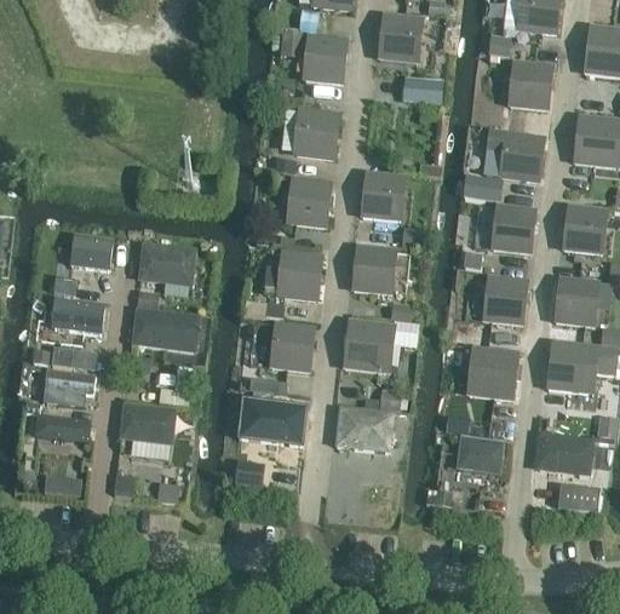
[(506,0),(505,18),(520,19),(518,29),(556,34),(560,0),(506,0)]
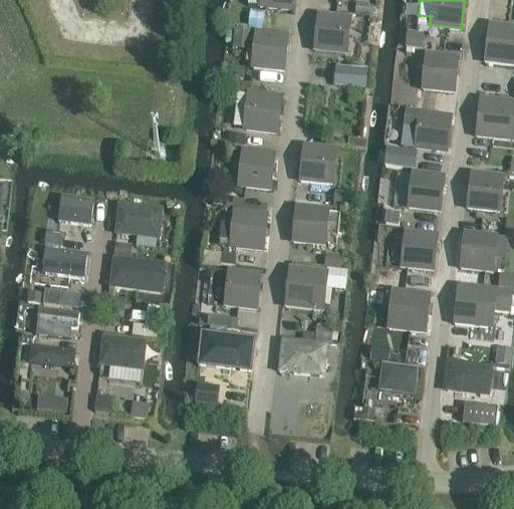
[(357,1),(356,11),(368,12),(369,2),(357,1)]
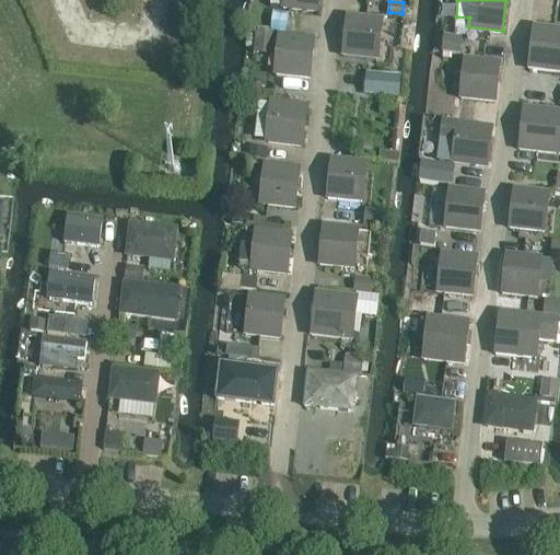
[(275,8),(272,27),(286,29),(288,9),(275,8)]
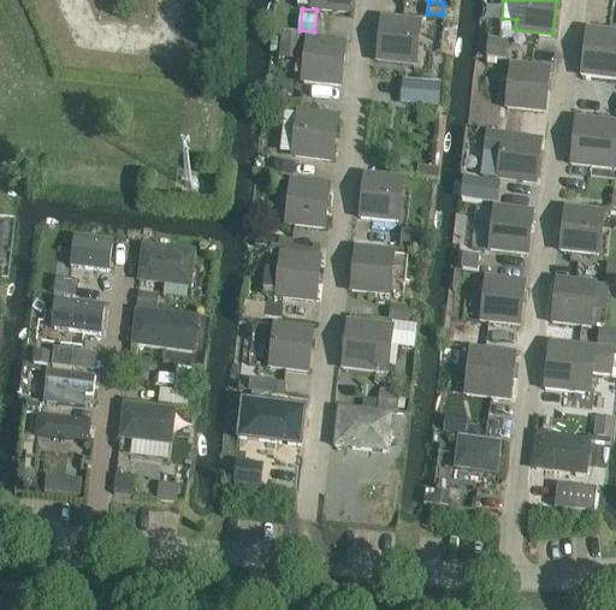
[(383,15),(378,57),(415,61),(420,19),(383,15)]
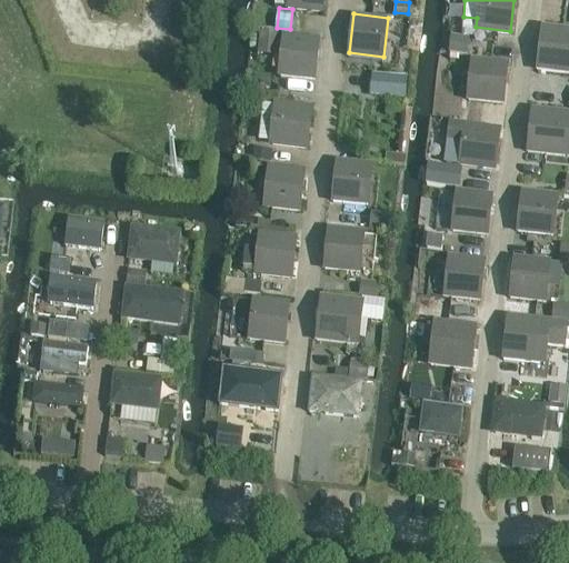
[(568,27),(541,24),(537,67),(568,70),(568,27)]
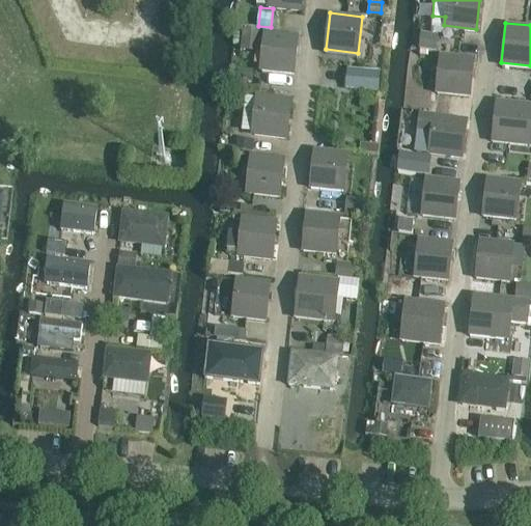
[(242,25),(240,47),(259,49),(261,27),(242,25)]
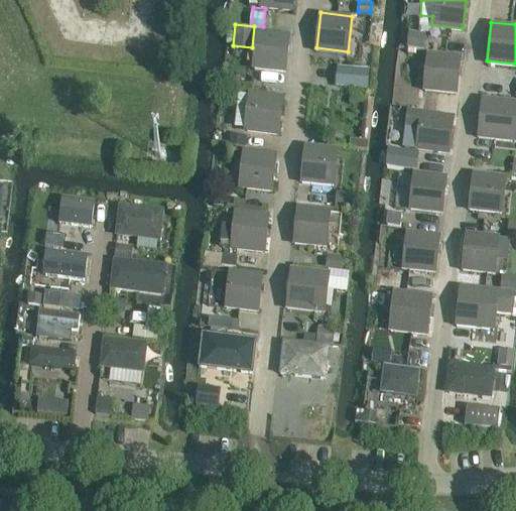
[(409,29),(408,42),(422,44),(423,31),(409,29)]
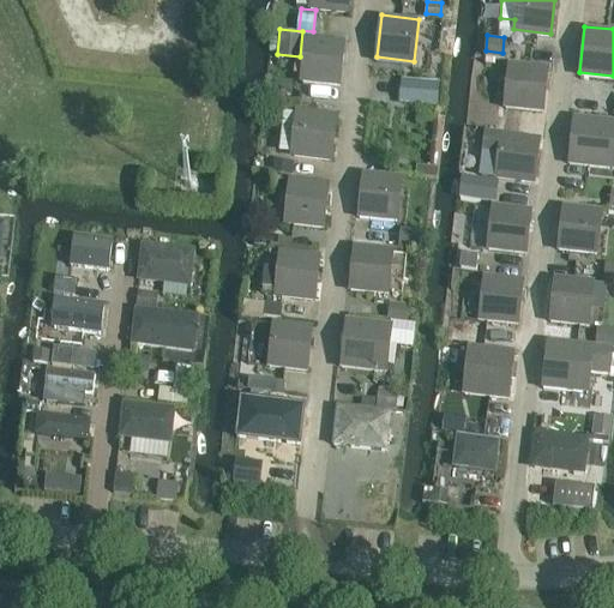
[(307,36),(302,78),(314,79),(338,82),(343,40),(319,37),(307,36)]
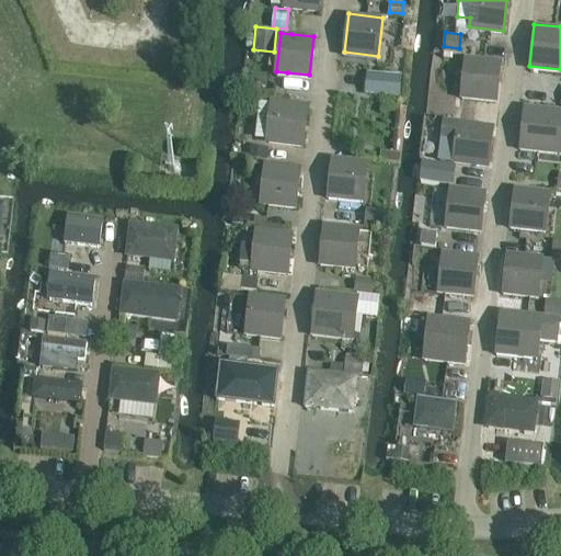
[(466,56),(461,94),(495,99),(500,60),(466,56)]
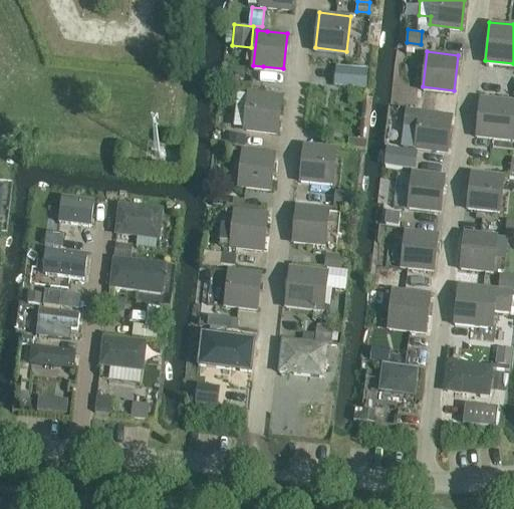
[(354,65),(352,83),(365,84),(367,66),(354,65)]
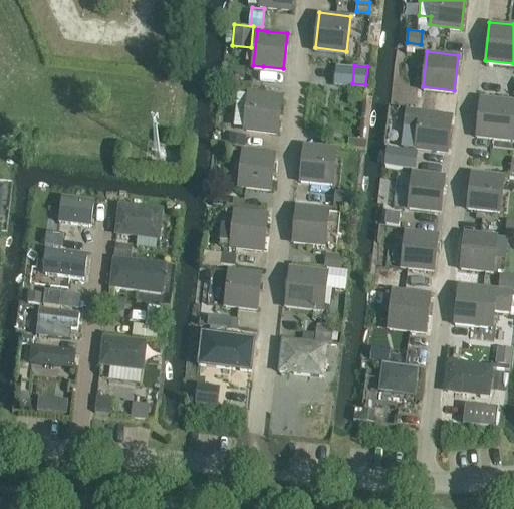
[(250,92),(246,126),(257,129),(277,131),(281,95),(261,93),(250,92)]
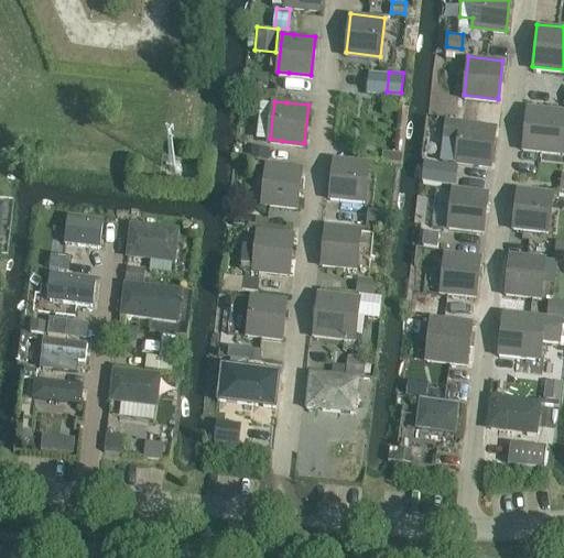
[(563,109),(528,106),(522,148),(563,152),(563,143),(563,109)]
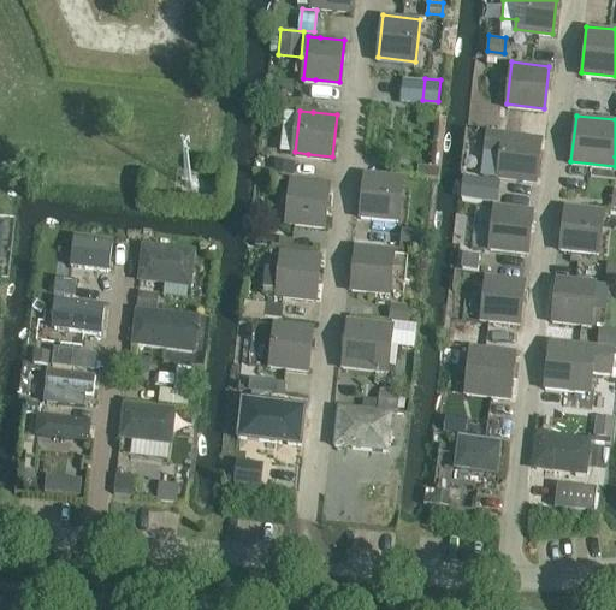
[(484,152),(481,173),(497,175),(535,179),(540,137),(503,132),(486,130),(484,152)]
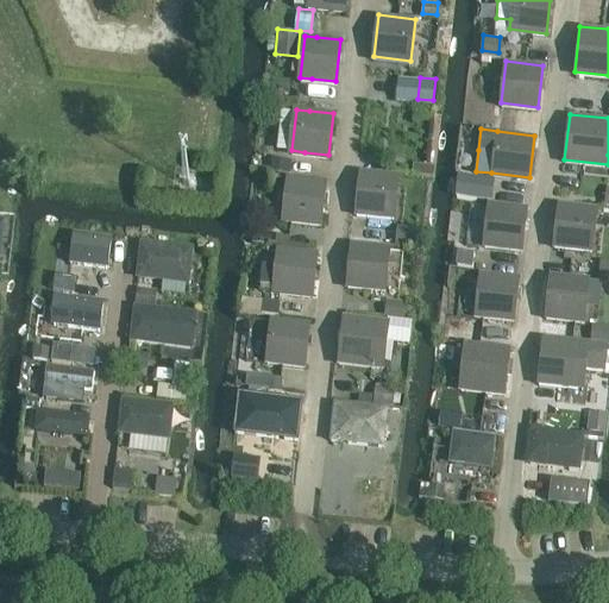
[(271,156),(270,167),(289,169),(290,157),(271,156)]
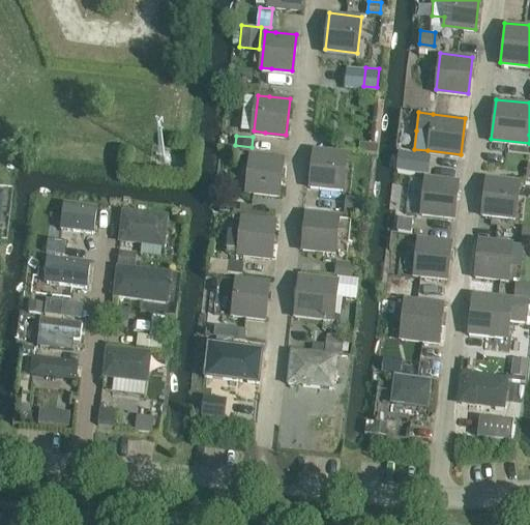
[(314,148),(310,184),(342,188),(346,151),(314,148)]
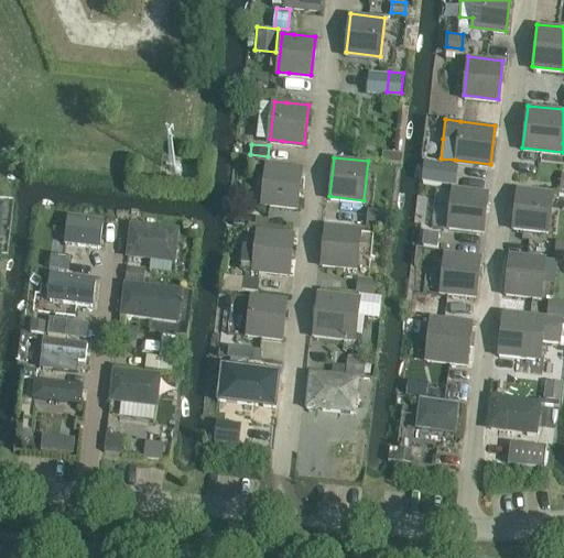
[(424,162),(422,179),(442,182),(444,164),(424,162)]
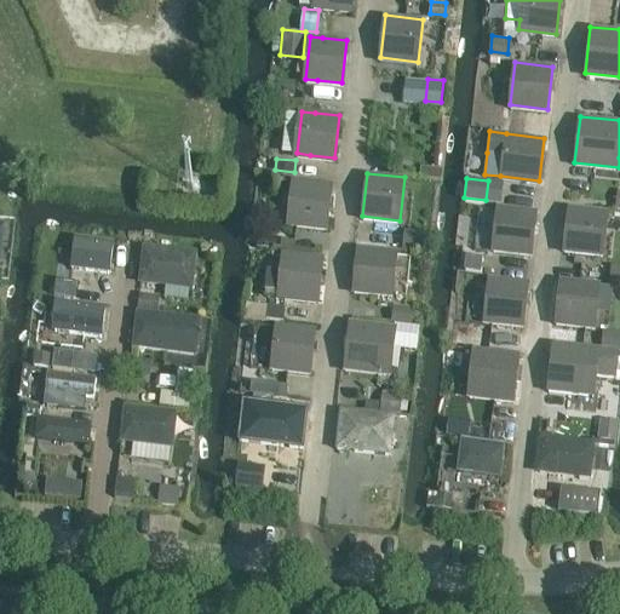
[(293,181),(288,222),(302,223),(326,227),(331,184),(306,182),(293,181)]
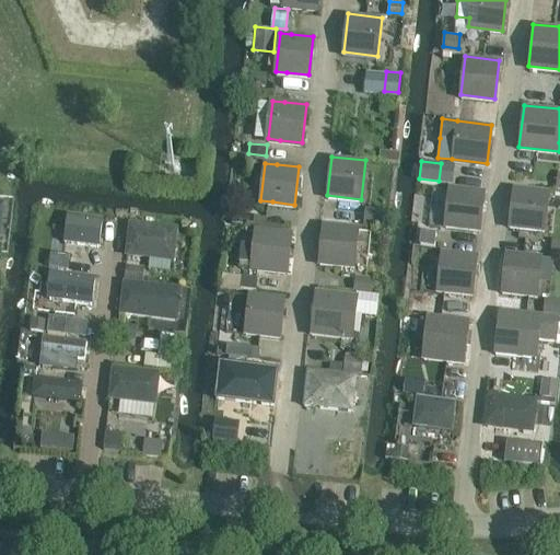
[(450,186),(445,224),(479,229),(483,189),(450,186)]
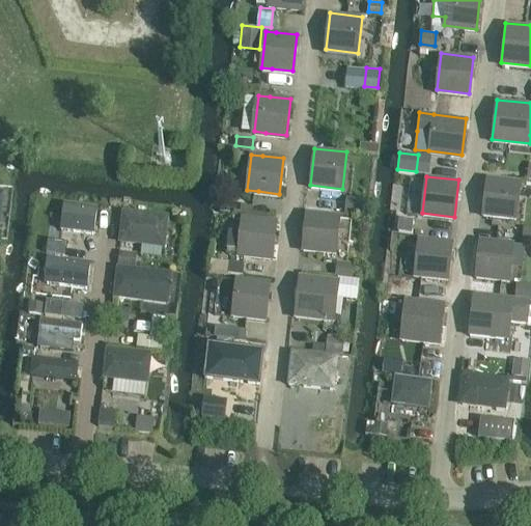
[(487,176),(483,213),(515,217),(520,181),(487,176)]
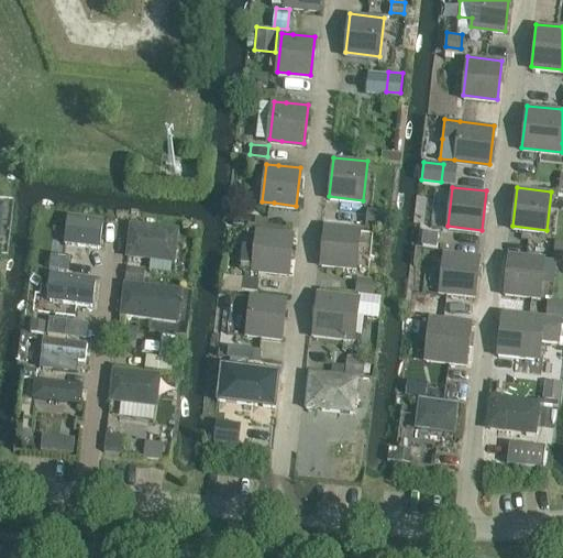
[(368,207),(366,222),(382,223),(384,208),(368,207)]
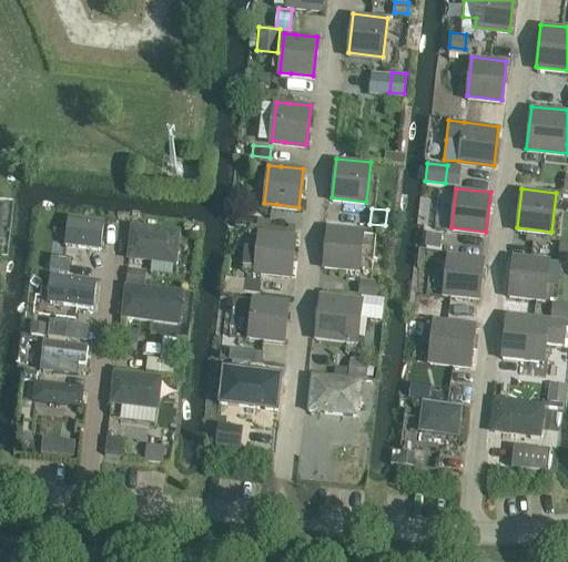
[(237,214),(236,223),(250,225),(251,216),(237,214)]
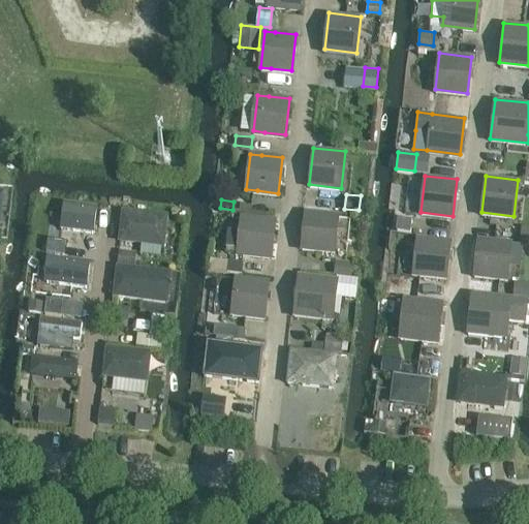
[(64,201),(61,225),(72,227),(93,230),(96,206),(75,203),(64,201)]
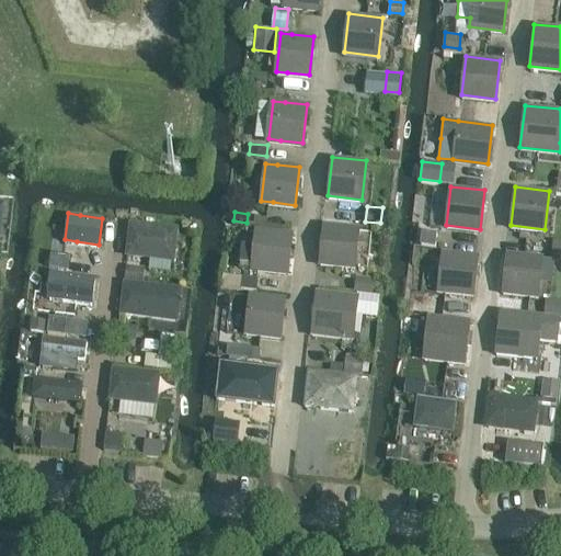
[(132,223),(127,252),(149,254),(172,257),(174,236),(176,237),(178,226),(168,225),(168,227),(153,225),(132,223)]
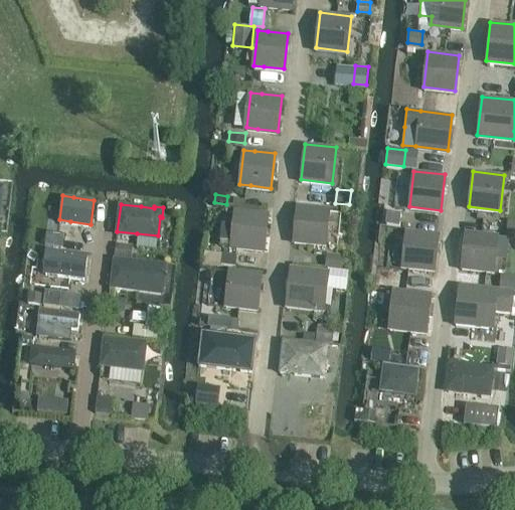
[(298,205),(294,240),(325,243),(329,208),(298,205)]
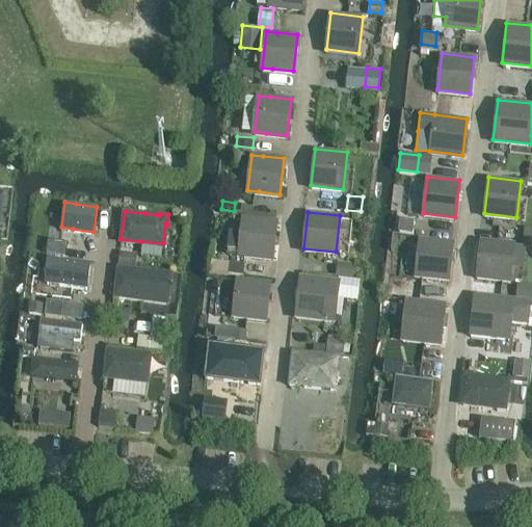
[(400,216),(398,230),(413,232),(415,218),(400,216)]
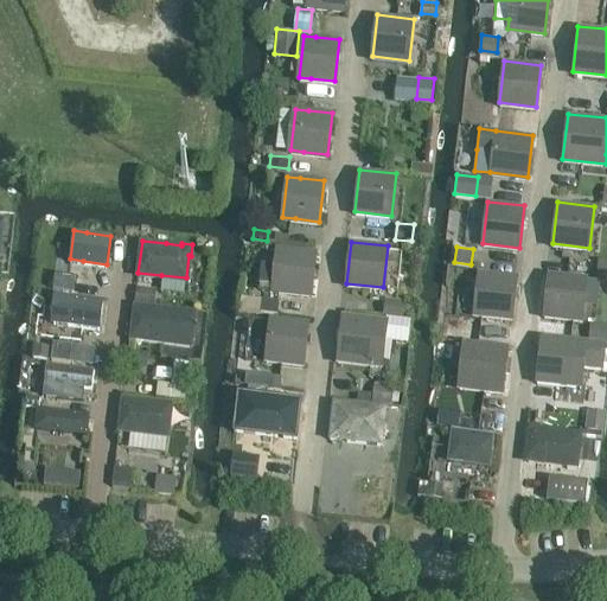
[(262,261),(260,281),(275,282),(275,288),(287,289),(311,293),(315,251),(287,248),(279,248),(278,262),(262,261)]
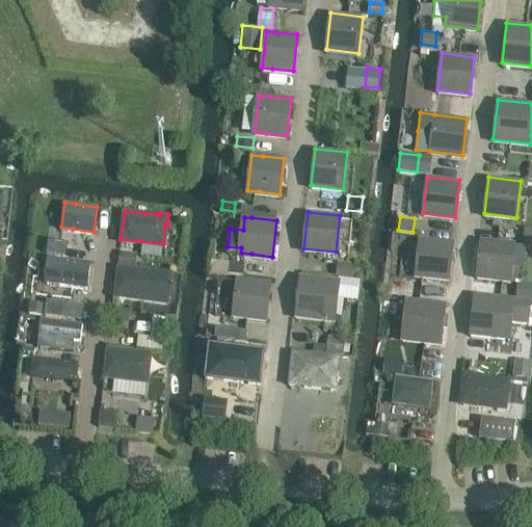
[(47,237),(46,249),(62,252),(63,239),(47,237)]
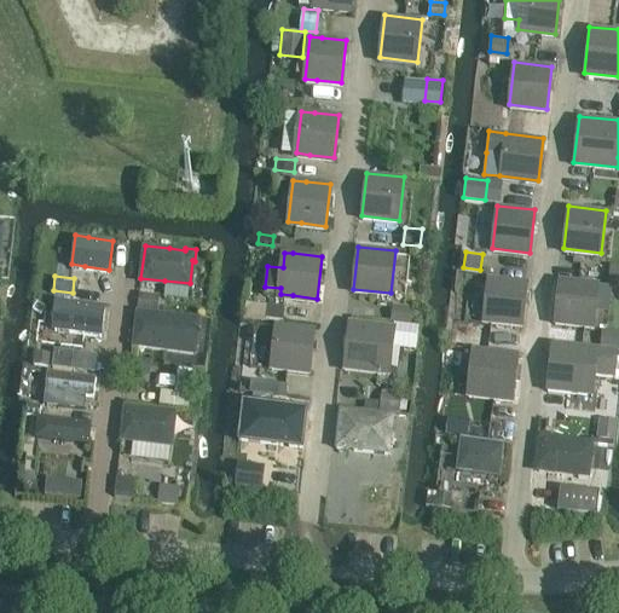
[(489,276),(484,319),(521,323),(526,281),(489,276)]
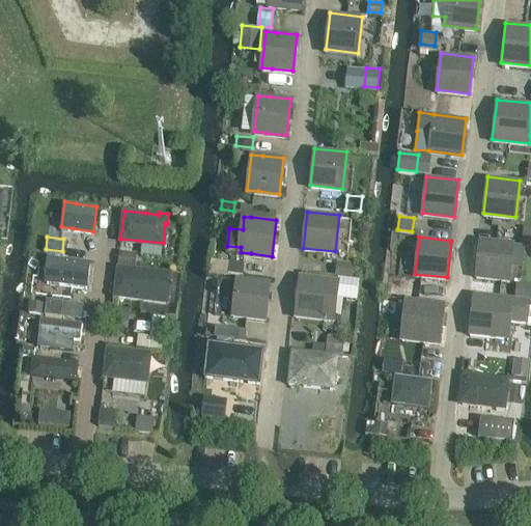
[(480,239),(476,275),(508,279),(512,243),(480,239)]
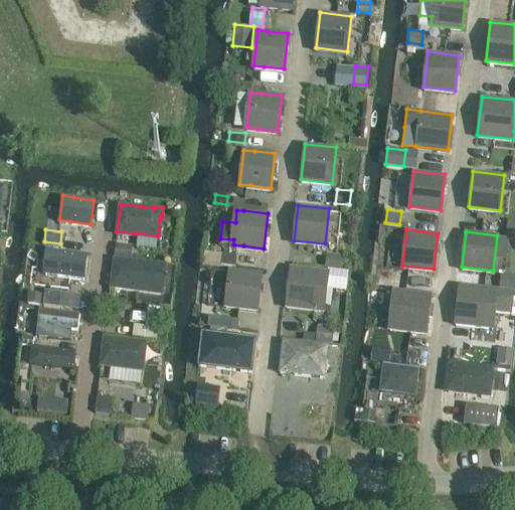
[(116,241),(114,253),(128,256),(129,242),(116,241)]
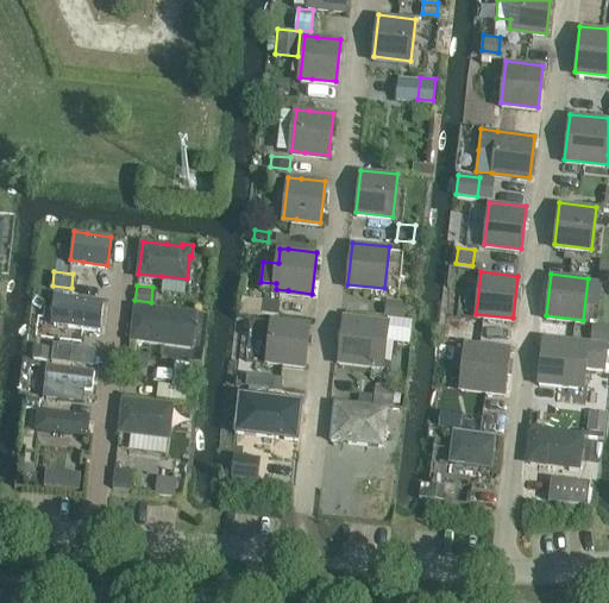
[(57,294),(54,322),(76,325),(100,327),(104,299),(80,296),(57,294)]
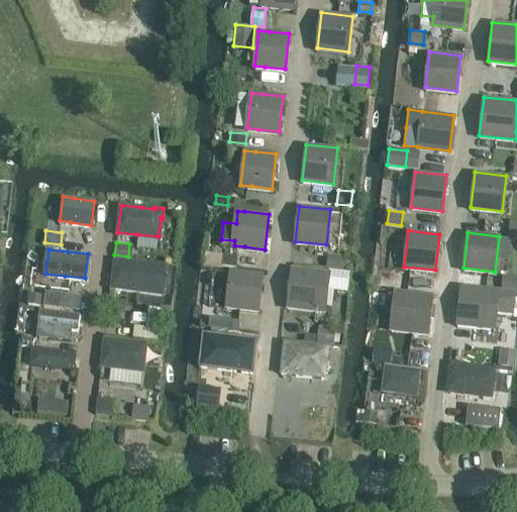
[(223,252),(222,263),(234,264),(235,253),(223,252)]
